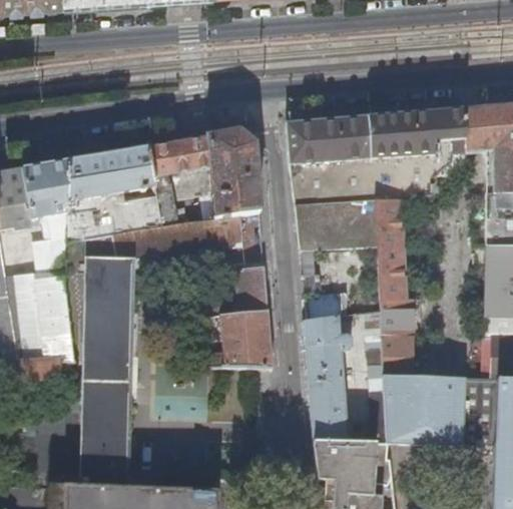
[(0,0),(0,9),(60,5),(59,0),(0,0)]
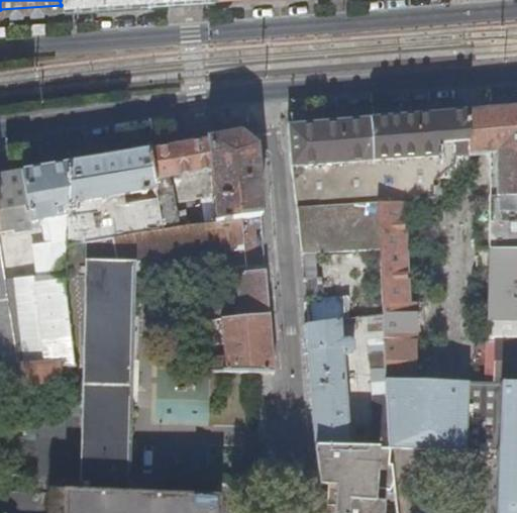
[(516,101),(466,106),(470,150),(488,149),(488,160),(496,159),(497,189),(489,190),(488,279),(487,317),(488,380),(516,380),(516,101)]
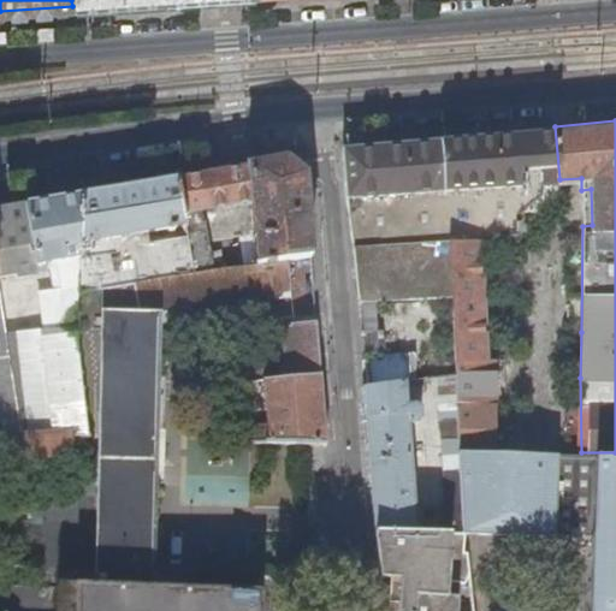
[(525,232),(523,206),(545,205),(561,190),(560,179),(555,126),(442,136),(448,237),(480,235),(525,232)]
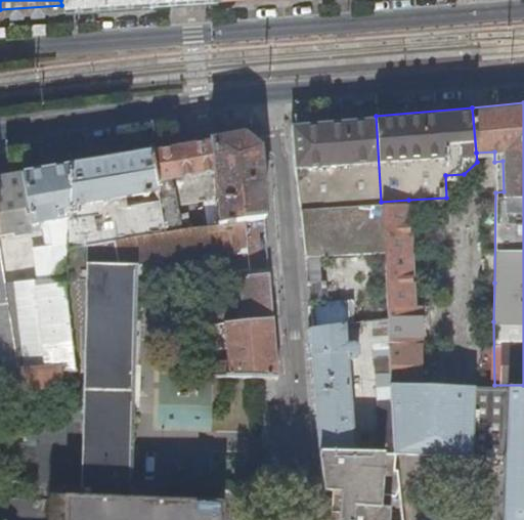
[(381,202),(376,116),(292,123),(299,201),(300,201),(301,207),(381,202)]
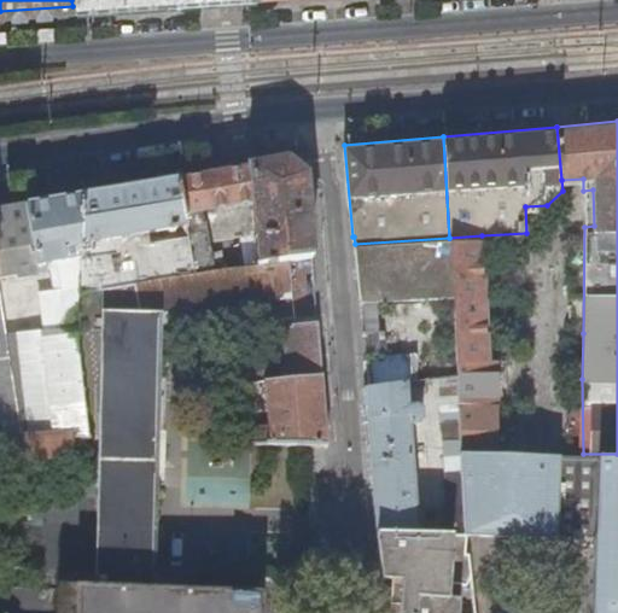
[(290,256),(312,252),(304,169),(286,155),(178,173),(185,221),(187,233),(193,270),(213,268),(202,206),(252,199),(258,261),(290,256)]
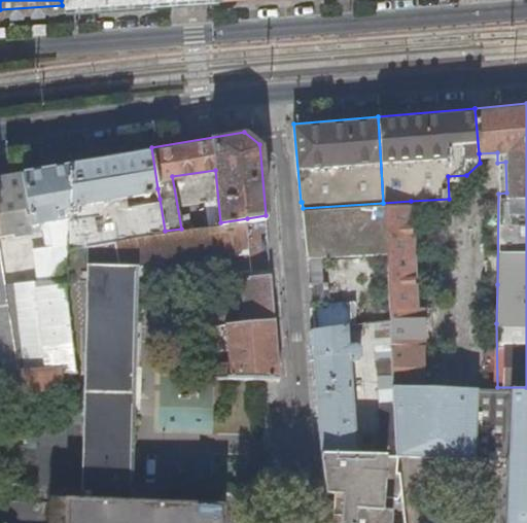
[(157,188),(151,147),(69,161),(66,245),(89,242),(118,237),(112,195),(157,188)]
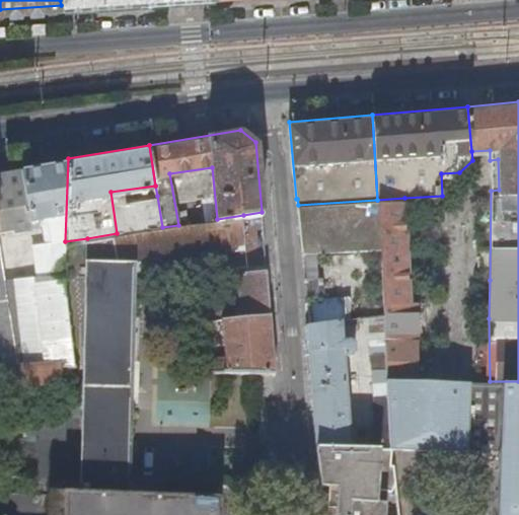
[(65,241),(68,158),(21,166),(27,207),(28,207),(30,218),(43,217),(46,240),(32,242),(36,273),(32,274),(32,275),(44,359),(23,360),(17,361),(20,383),(61,380),(62,363),(74,363),(63,270),(65,241)]
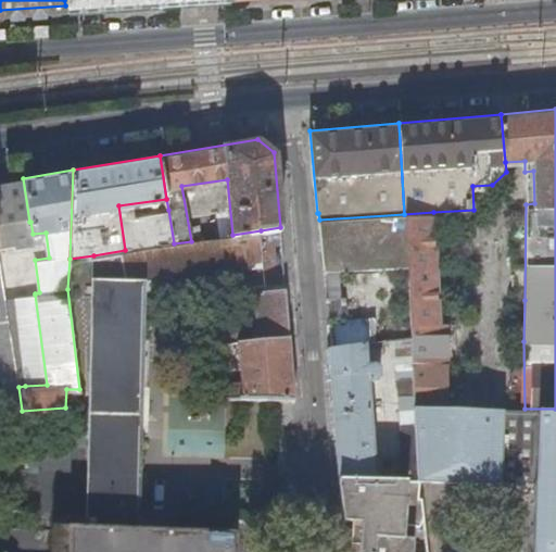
[(29,222),(23,178),(0,182),(0,245),(29,241),(29,239),(27,239),(27,222),(29,222)]
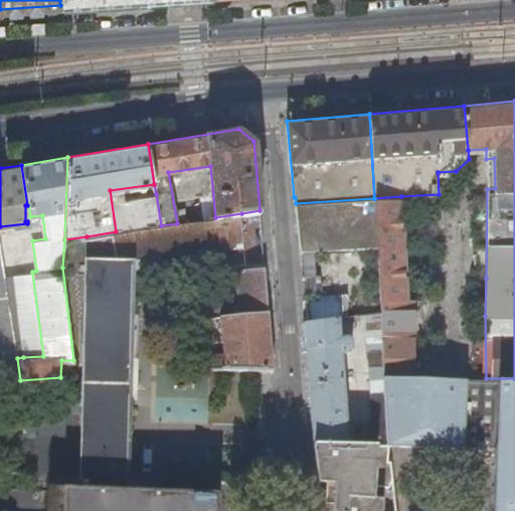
[(161,225),(156,194),(150,195),(155,226),(161,225)]
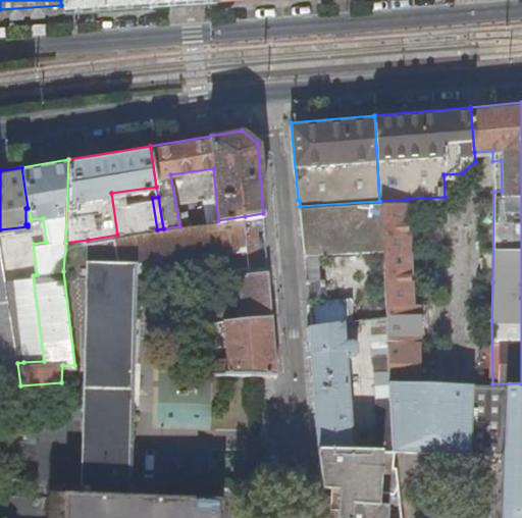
[(407,199),(379,201),(382,250),(384,291),(386,314),(389,374),(389,381),(422,381),(424,300),(411,300),(407,199)]
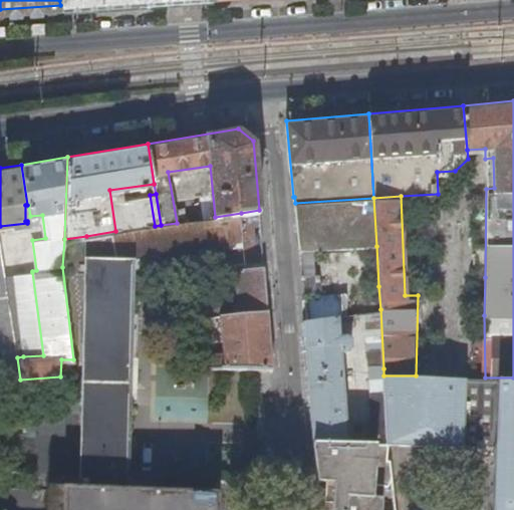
[(373,198),(295,203),(300,250),(334,248),(376,246),(373,198)]
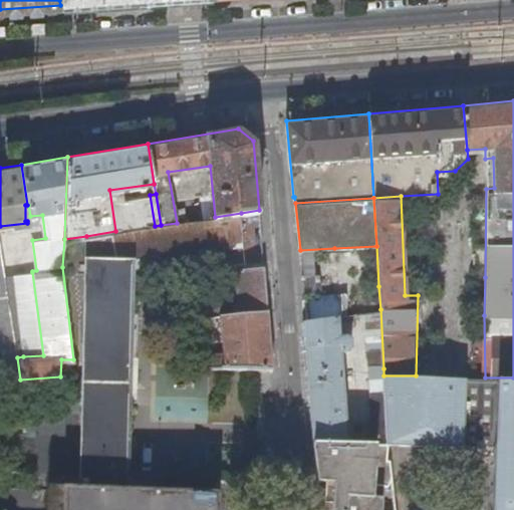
[(242,238),(241,213),(215,217),(177,223),(161,225),(155,226),(115,231),(86,236),(84,360),(129,361),(131,255),(242,238)]
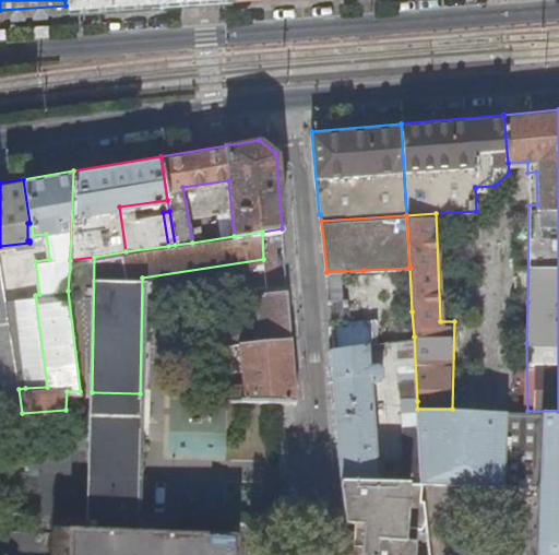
[(412,311),(409,268),(364,270),(367,315),(385,314),(412,311)]
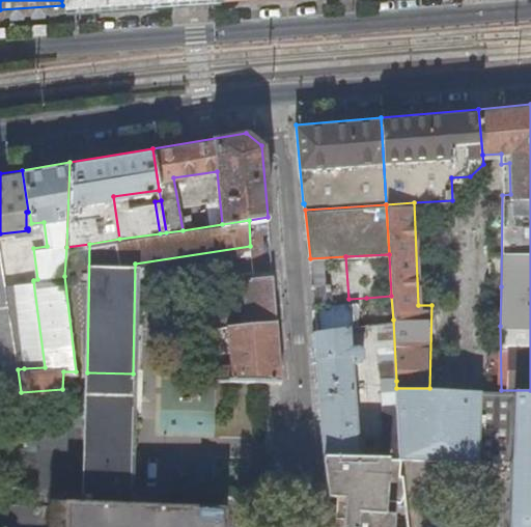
[(0,259),(0,393),(21,392),(18,369),(0,259)]
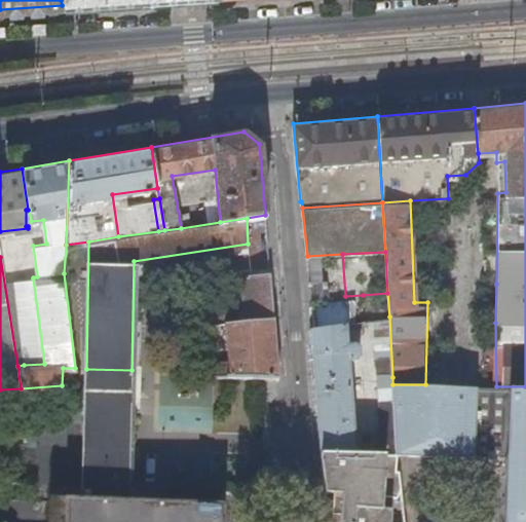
[(277,350),(269,264),(253,265),(254,273),(245,273),(248,319),(225,321),(229,361),(210,361),(210,372),(279,374),(277,350)]
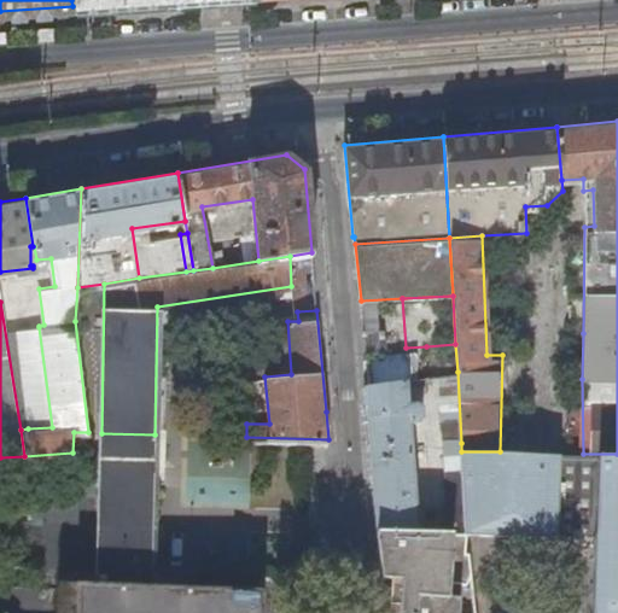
[(52,427),(39,327),(16,332),(28,428),(52,427)]
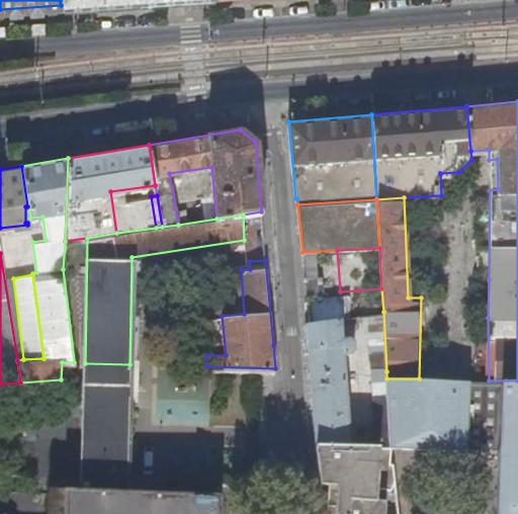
[(319,276),(306,277),(307,294),(321,292),(319,276)]
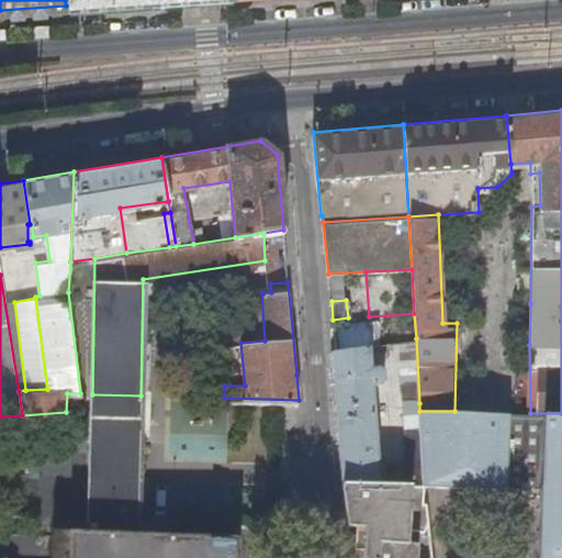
[(416,338),(414,313),(388,315),(390,342),(400,341),(416,338)]
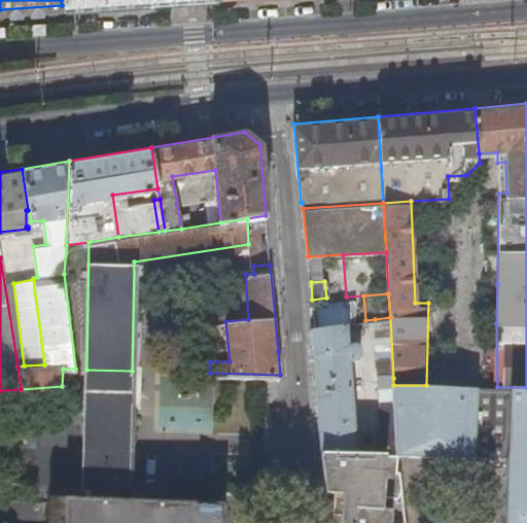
[(326,298),(312,300),(315,327),(345,323),(365,320),(363,295),(346,297),(326,298)]
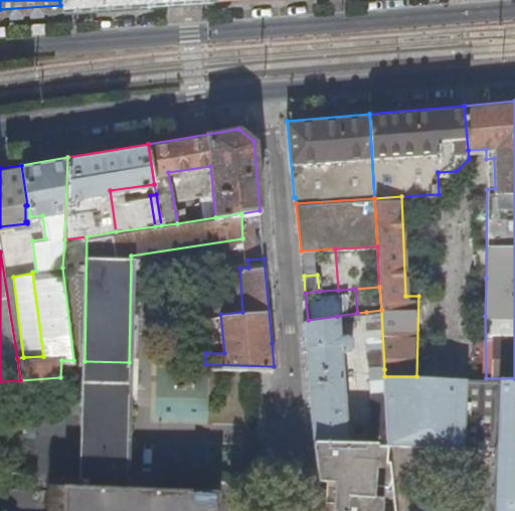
[(384,369),(381,310),(366,312),(367,340),(369,370),(384,369)]
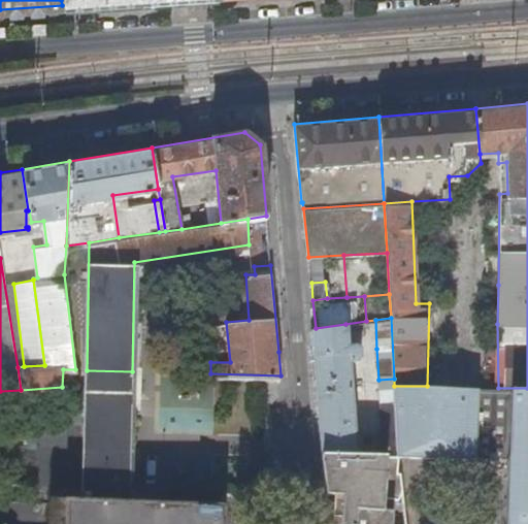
[(345,324),(316,328),(311,328),(317,390),(322,450),(333,450),(357,451),(350,360),(356,360),(360,356),(360,345),(354,341),(348,342),(345,324)]
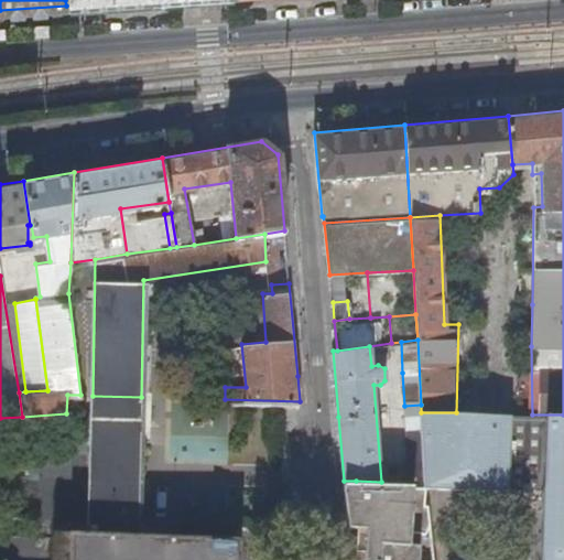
[(139,532),(141,397),(93,396),(89,530),(139,532)]
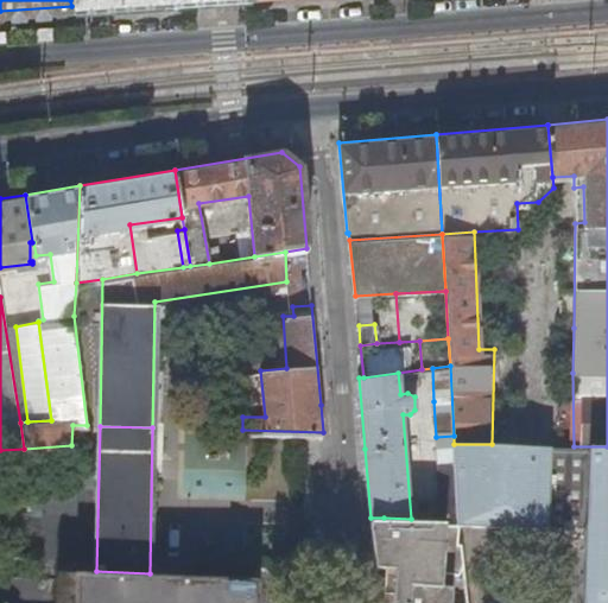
[(607,602),(607,446),(574,446),(492,444),(454,444),(454,446),(457,520),(457,521),(586,525),(582,602),(607,602)]
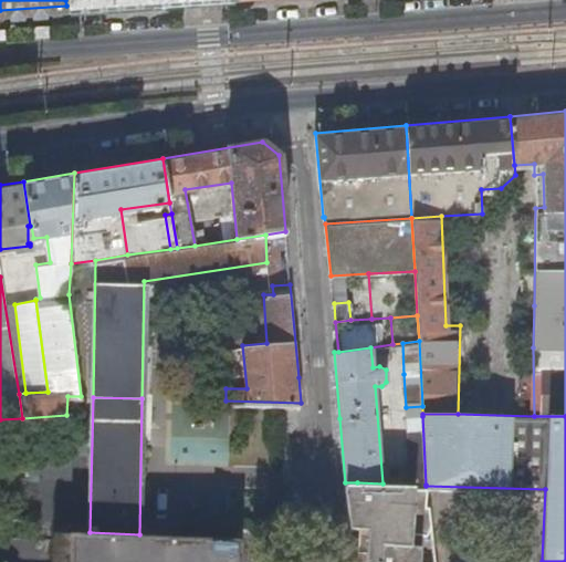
[(426,485),(422,416),(407,416),(410,485),(426,485)]
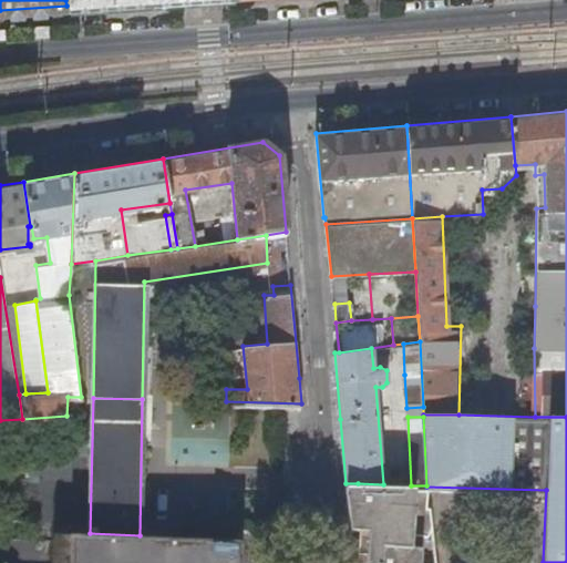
[(358,483),(346,483),(349,528),(359,529),(359,488),(358,487),(358,483)]
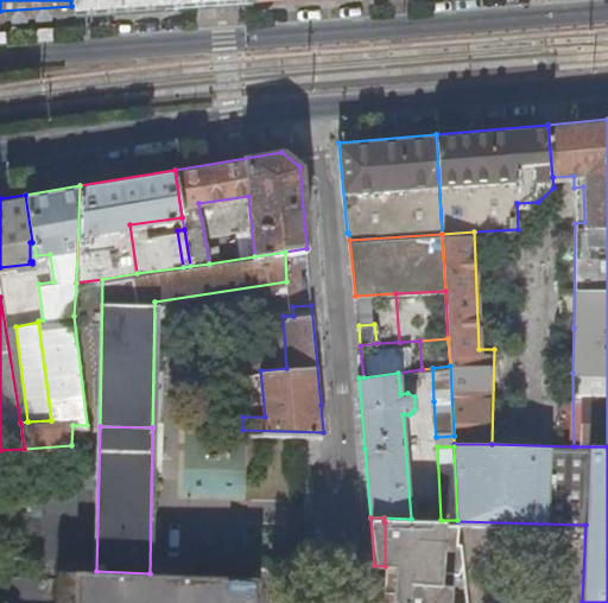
[(457,520),(441,520),(411,519),(384,518),(384,521),(385,522),(385,566),(391,566),(390,590),(377,592),(378,602),(468,602),(462,541),(458,541),(457,521),(457,520)]
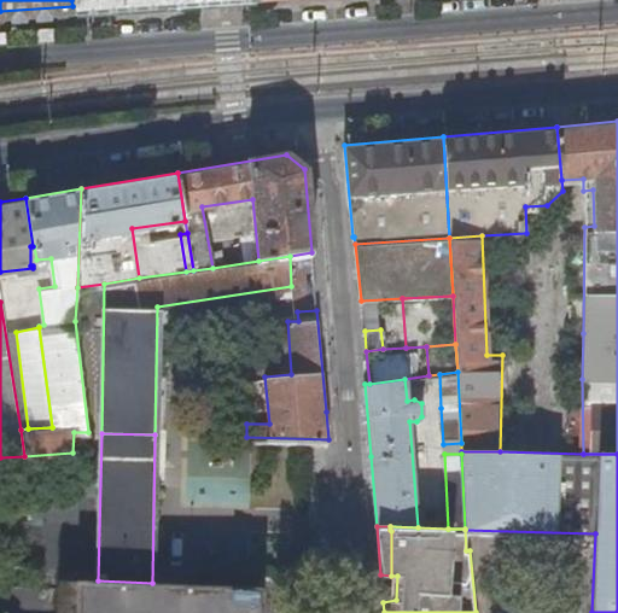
[(260,612),(262,587),(219,585),(152,583),(98,581),(68,579),(57,579),(56,612),(260,612)]
